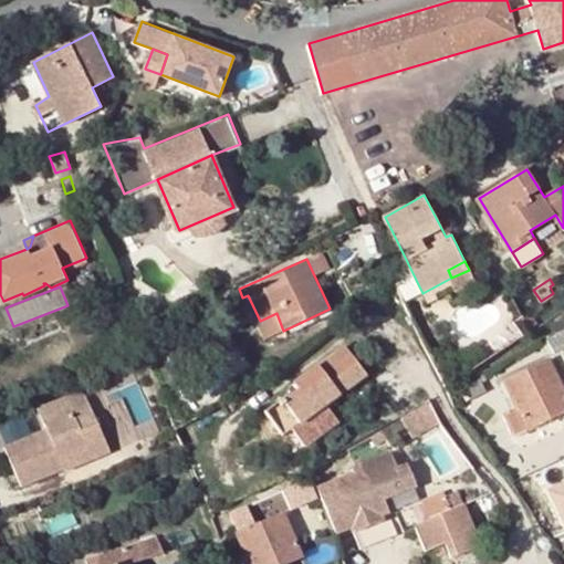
[(268,338),(283,331),(277,313),(260,321),(268,338)]
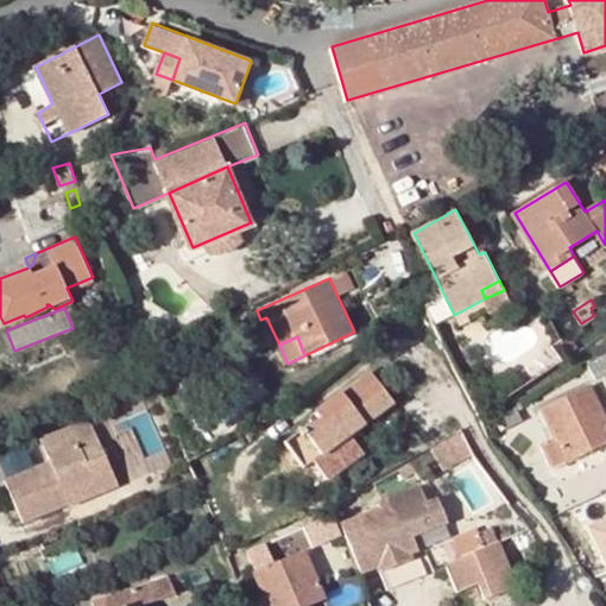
[(605,351),(588,363),(595,377),(605,370),(605,351)]
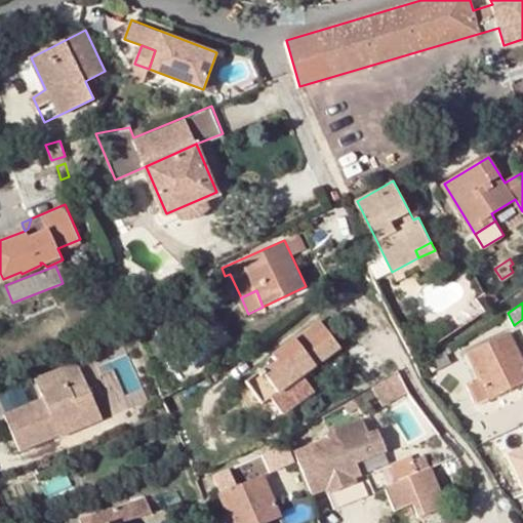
[(303,376),(329,358),(325,353),(337,345),(320,321),(274,355),(279,362),(265,373),(263,370),(248,380),(264,402),(272,397),(286,413),(314,394),(303,376)]
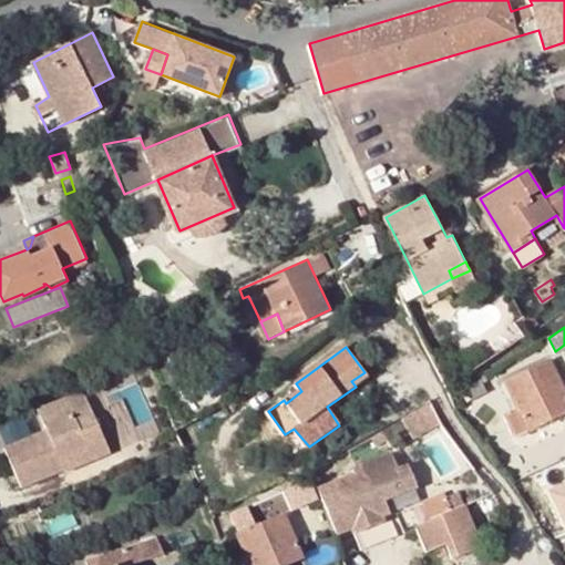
[(564,392),(548,358),(503,381),(515,407),(503,412),(514,434),(564,411),(564,392)]
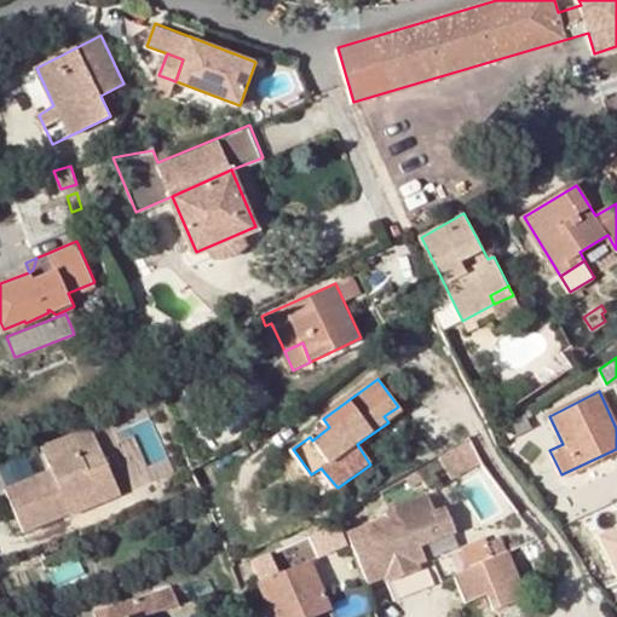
[(402,413),(398,407),(384,416),(388,422),(402,413)]
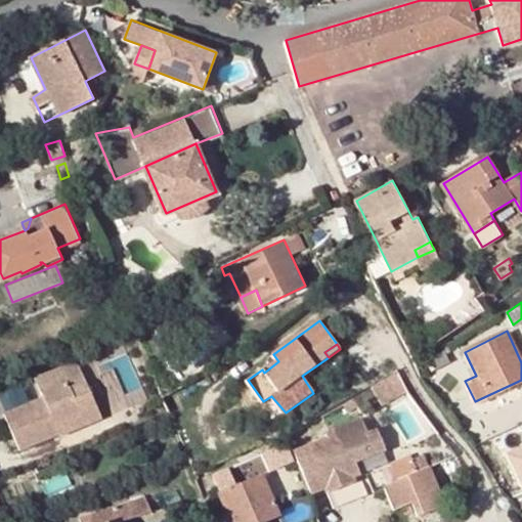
[(442,348),(426,356),(432,367),(448,359),(442,348)]
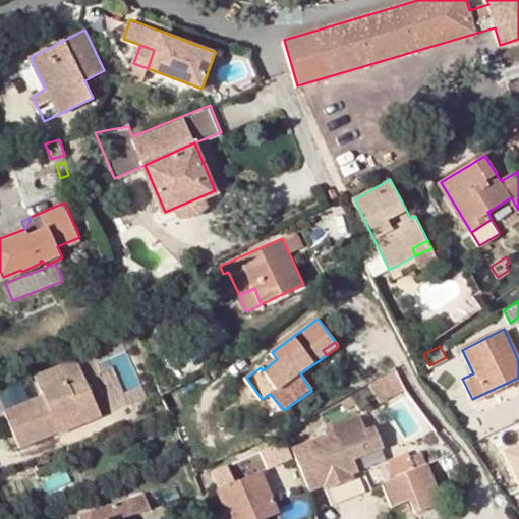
[(20,443),(59,426),(55,420),(82,409),(78,398),(91,392),(74,353),(35,370),(43,389),(46,395),(36,400),(33,393),(4,406),(20,443)]
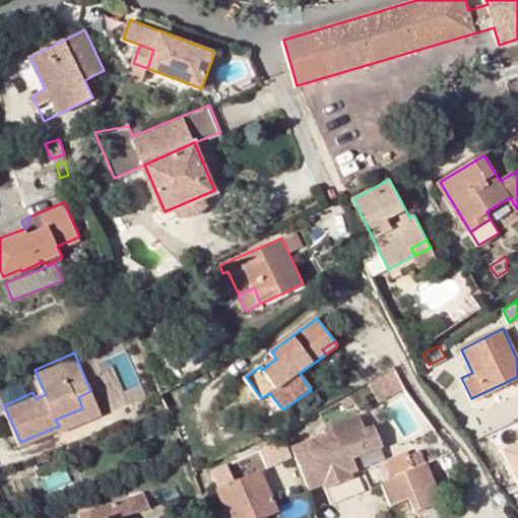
[(43,388),(33,392),(36,399),(46,394),(43,388)]
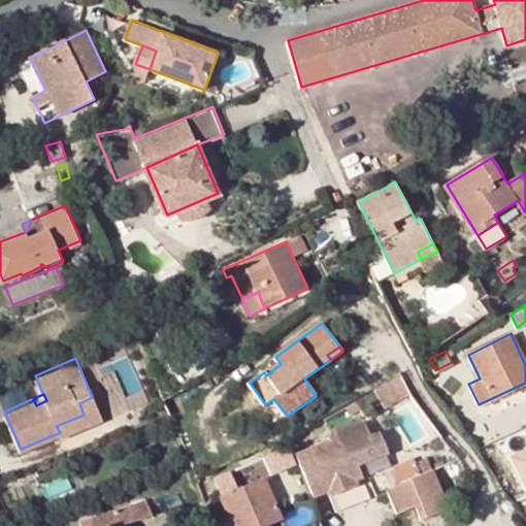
[(100,417),(92,397),(79,403),(84,415),(56,426),(60,432),(61,435),(100,417)]
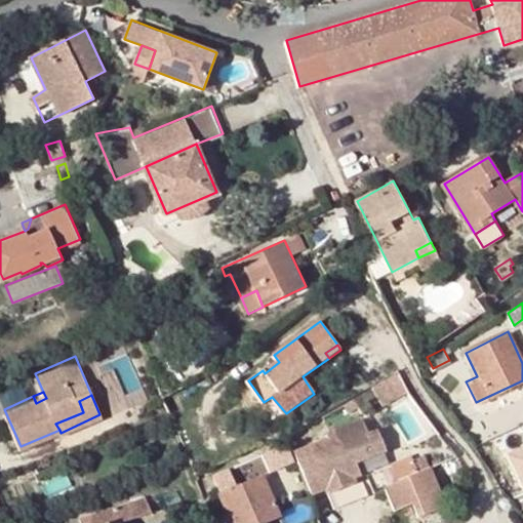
[(329,437),(294,450),(311,492),(325,486),(333,508),(367,495),(355,460),(386,448),(378,429),(369,432),(364,418),(327,432),(329,437)]
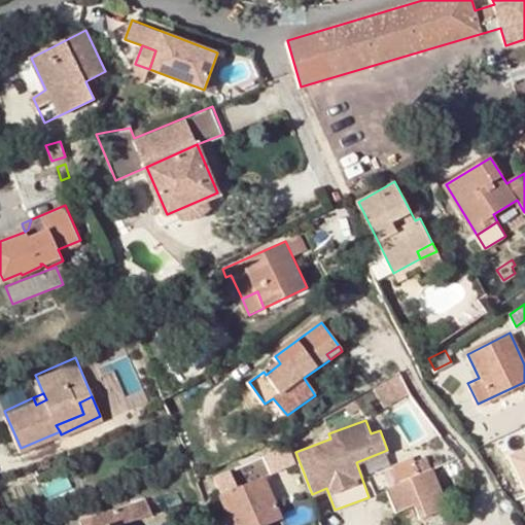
[(277,445),(242,460),(248,474),(284,458),(277,445)]
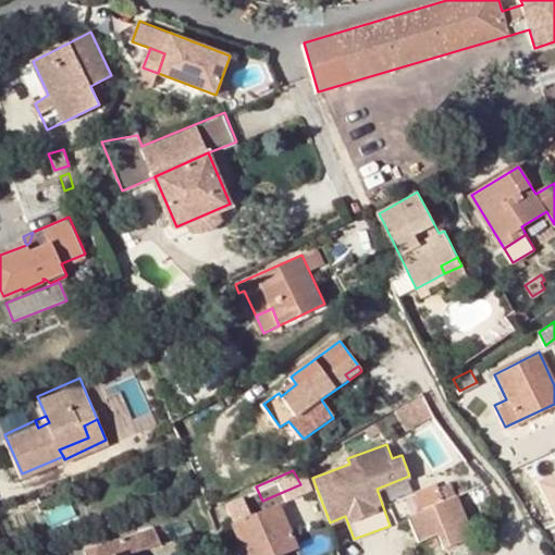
[(554,473),(538,481),(554,519),(554,473)]
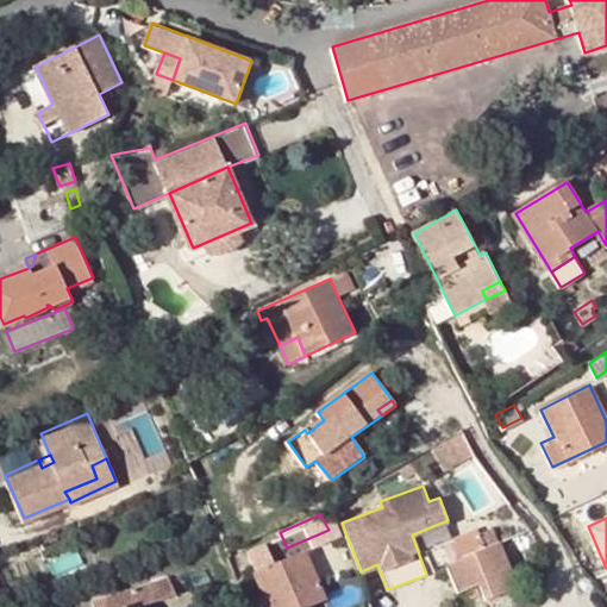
[(445,563),(457,593),(479,584),(485,601),(518,587),(499,540),(445,563)]
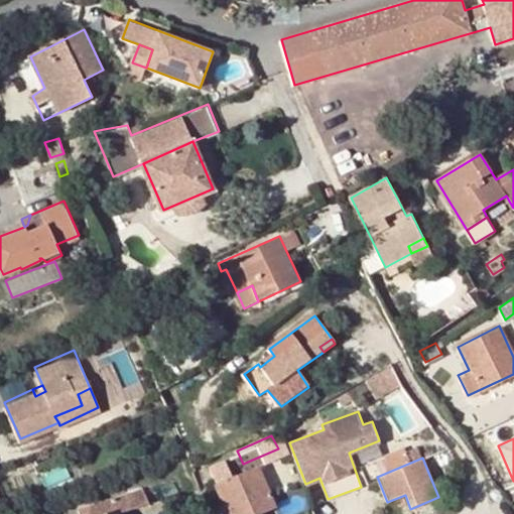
[(229,461),(213,466),(218,481),(234,477),(229,461)]
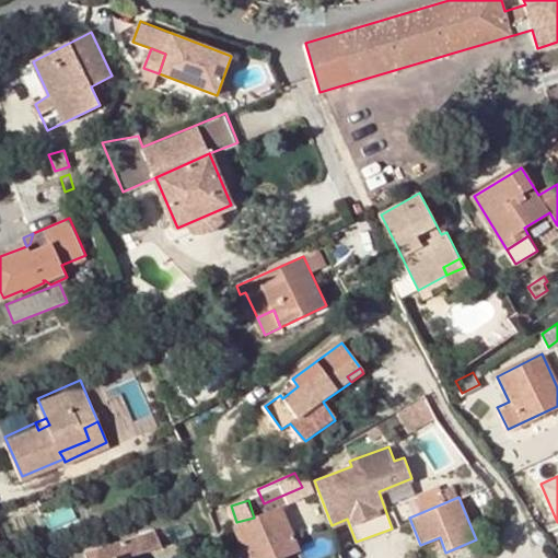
[(280,508),(235,525),(248,557),(274,557),(288,553),(298,549),(280,508)]
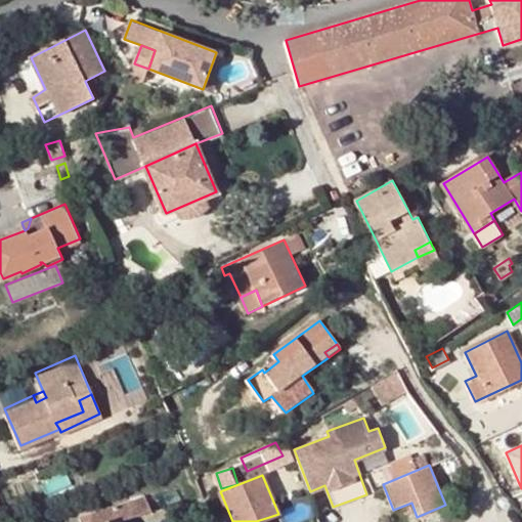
[(109,521),(149,509),(144,493),(81,515),(82,521),(109,521)]
